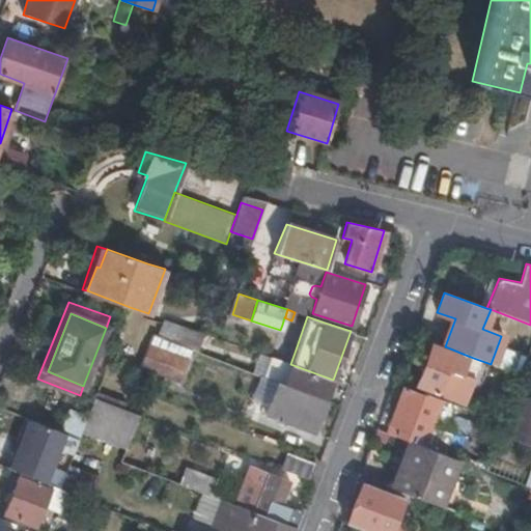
[(176,324),(164,318),(158,334),(152,333),(141,365),(177,379),(195,330),(176,324)]
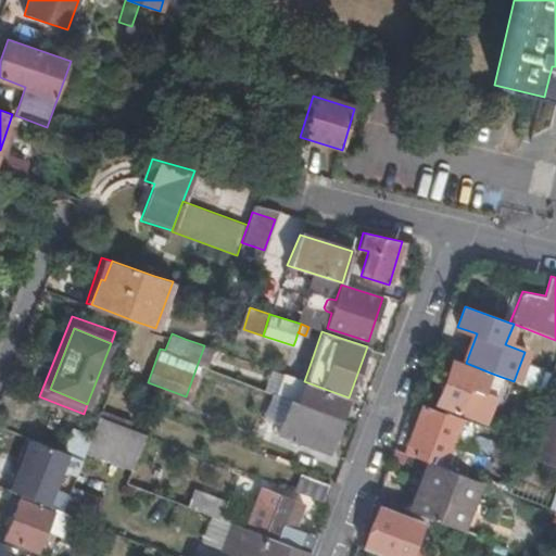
[(483,392),(490,374),(452,359),(437,404),(457,412),(462,401),(476,405),(476,403),(479,391),(483,392)]
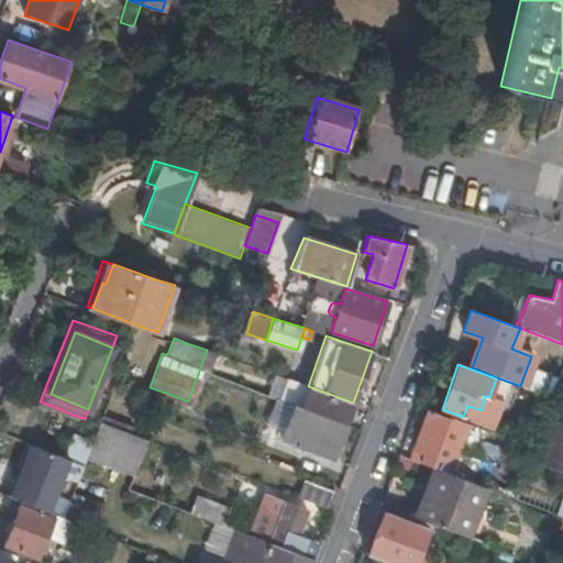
[(302,384),(308,386),(313,371),(308,370),(302,384)]
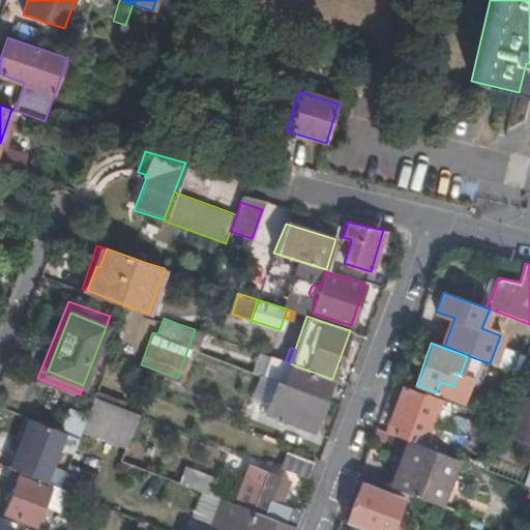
[(475,358),(467,355),(467,356),(461,374),(457,373),(453,384),(464,387),(475,358)]
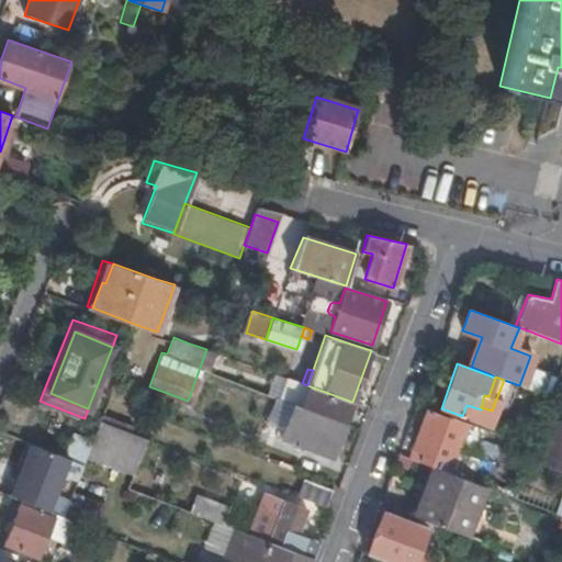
[(332,457),(352,402),(325,392),(307,385),(302,383),(287,378),(279,401),(292,406),(284,430),(281,438),(332,457)]
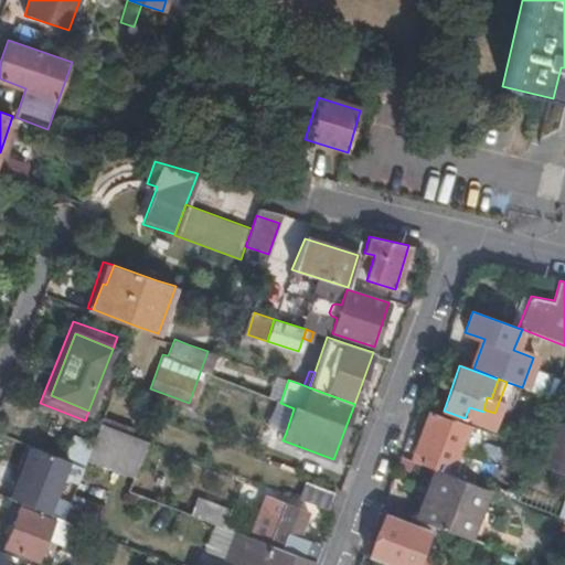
[(267,426),(286,433),(294,408),(280,403),(276,402),(267,426)]
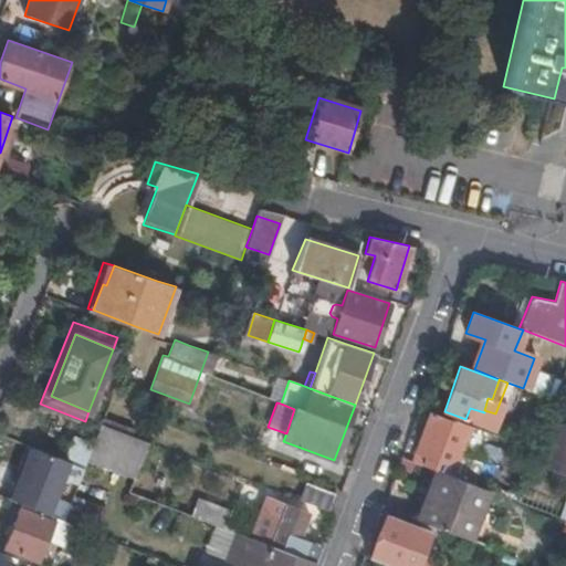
[(482,430),(451,418),(451,420),(430,412),(416,451),(426,456),(422,464),(438,471),(463,480),(482,430)]
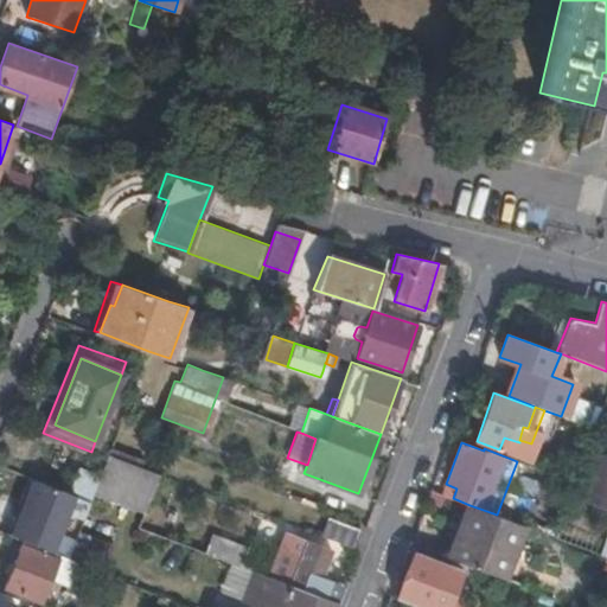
[(144,512),(159,474),(109,455),(102,473),(94,493),(144,512)]
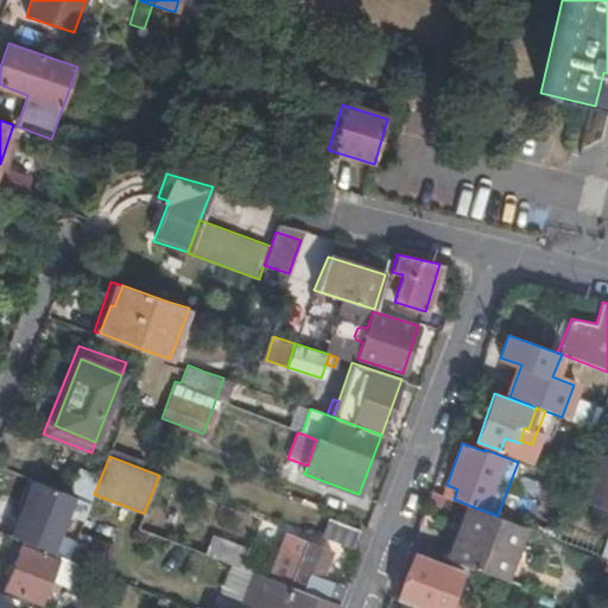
[(607,458),(605,458),(589,500),(607,506),(607,458)]
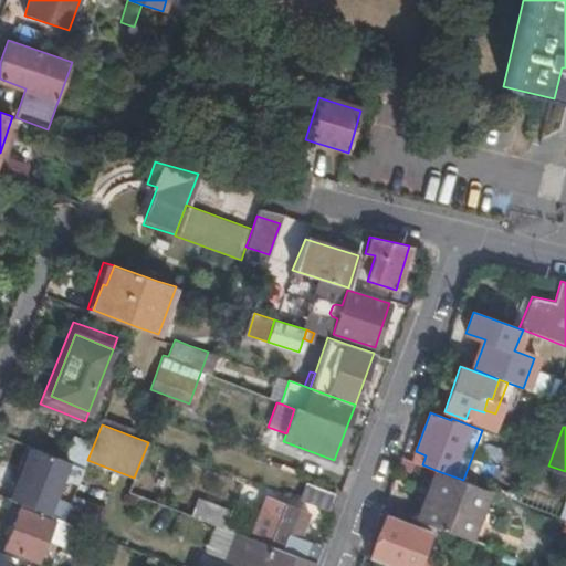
[(87,460),(95,441),(75,433),(64,460),(84,468),(87,460)]
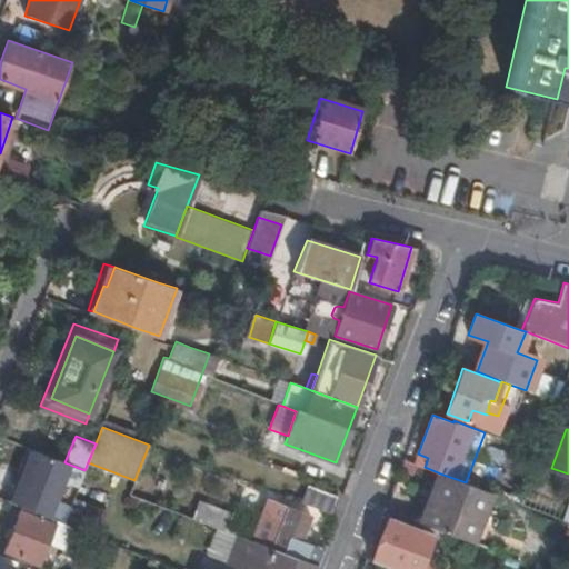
[(32,449),(28,447),(12,483),(18,486),(32,449)]
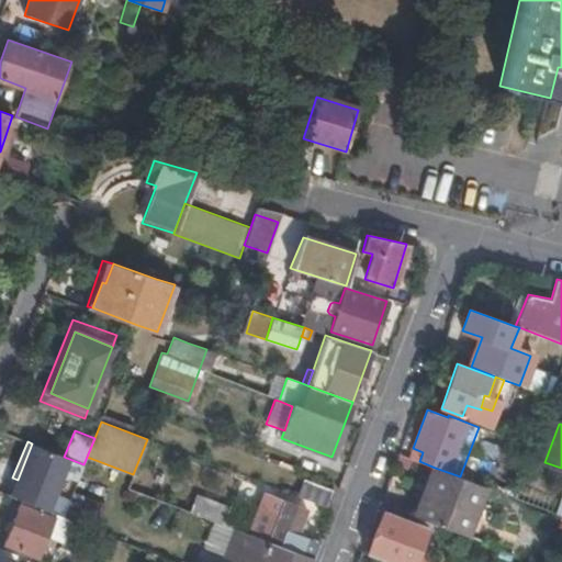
[(12,478),(6,494),(63,517),(69,501),(54,494),(62,474),(78,480),(83,464),(64,457),(32,444),(18,480),(12,478)]
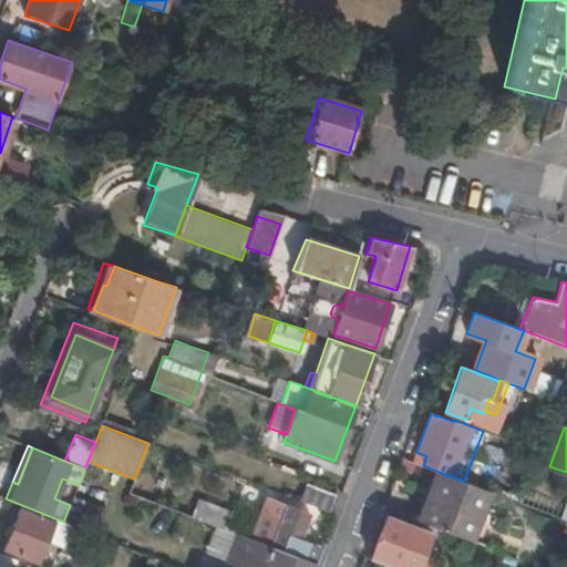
[(439,472),(420,521),(471,540),(488,491),(464,481),(439,472)]
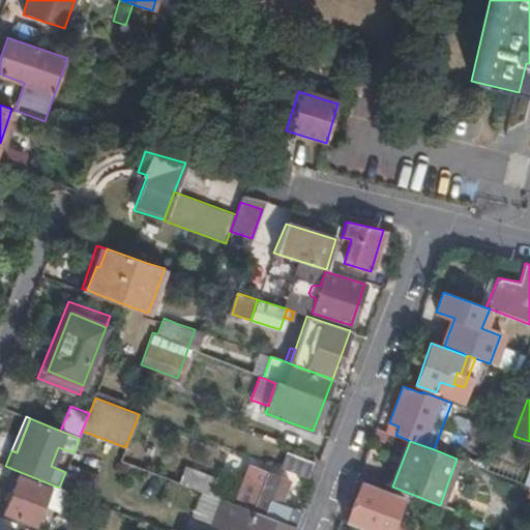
[(282,468),(307,477),(313,464),(287,453),(282,468)]
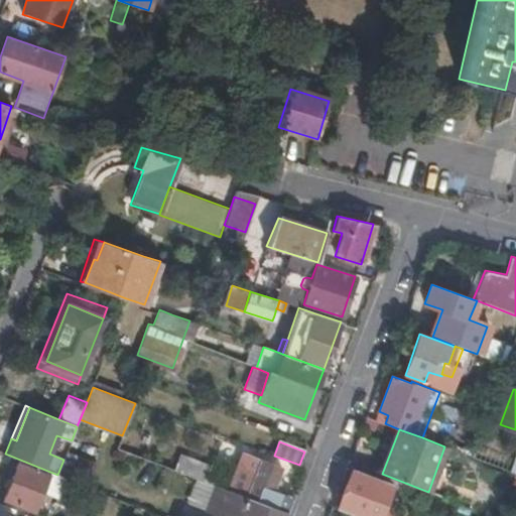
[(63,460),(57,475),(88,487),(98,462),(68,449),(63,460)]
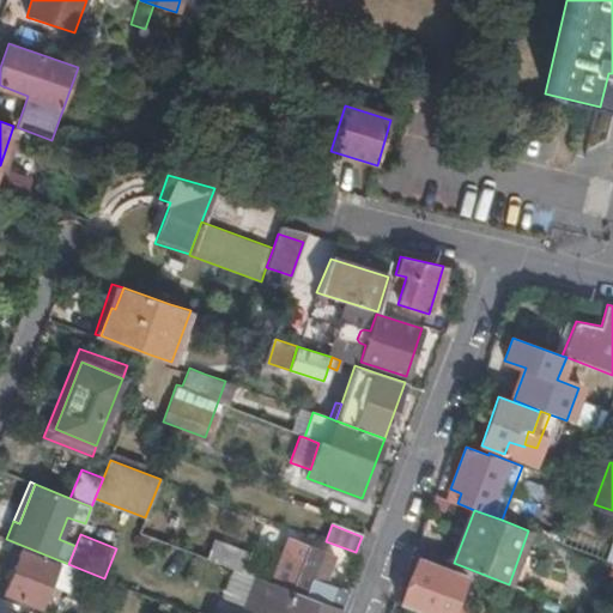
[(340,608),(347,590),(329,583),(333,572),(329,570),(334,554),(287,536),(283,551),(287,553),(283,568),(301,575),(293,592),(340,608)]
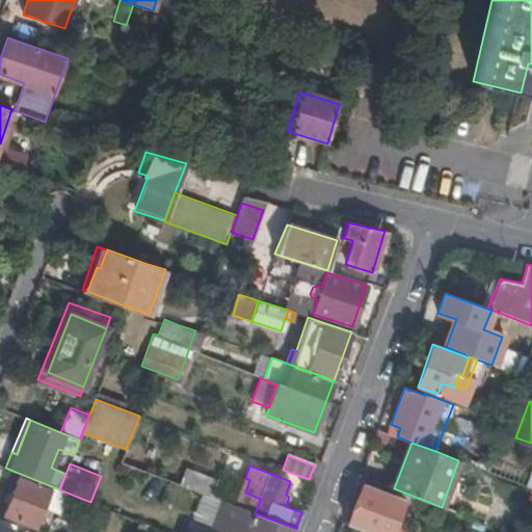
[(221,500),(225,502),(231,490),(188,475),(183,486),(203,494),(221,500)]
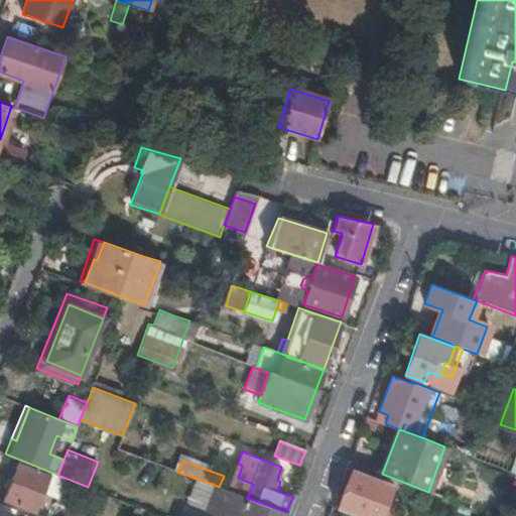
[(34,512),(48,476),(18,465),(5,501),(34,512)]
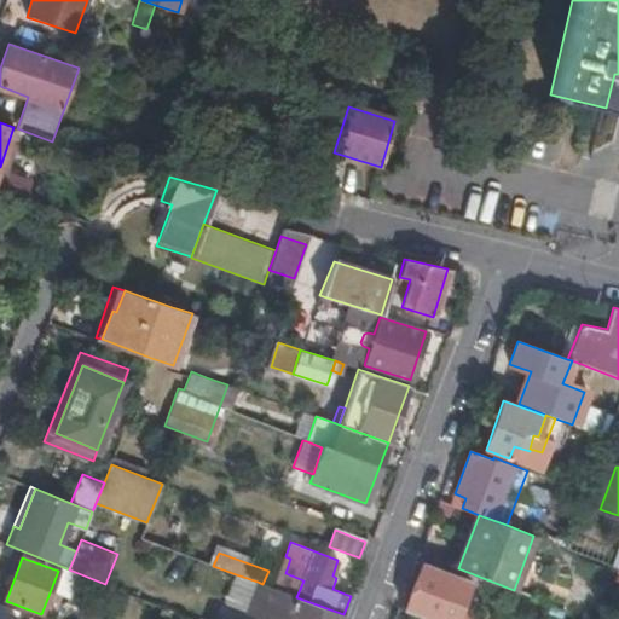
[(484,618),(460,609),(472,580),(422,562),(405,611),(427,618),(484,618)]
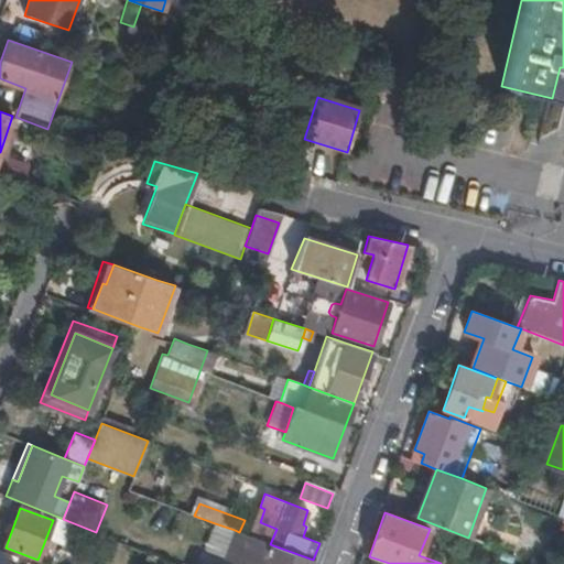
[(205,549),(226,556),(235,530),(215,523),(205,549)]
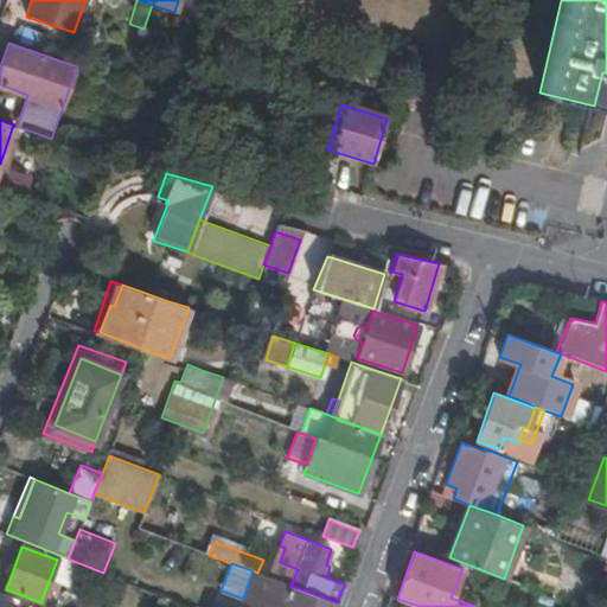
[(282,606),(291,586),(257,573),(253,570),(243,599),(242,602),(255,606),(282,606)]
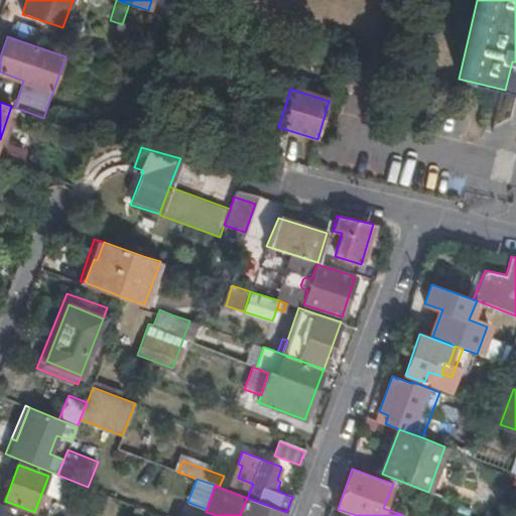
[(284,515),(286,512),(247,498),(240,515),(284,515)]
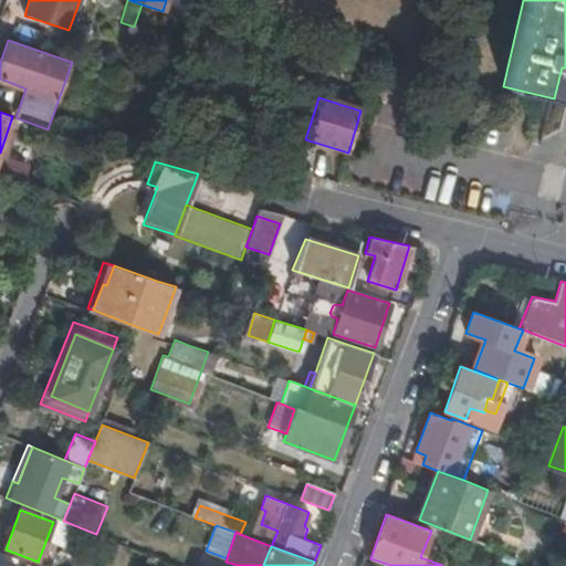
[(565,565),(565,555),(555,552),(549,565),(565,565)]
